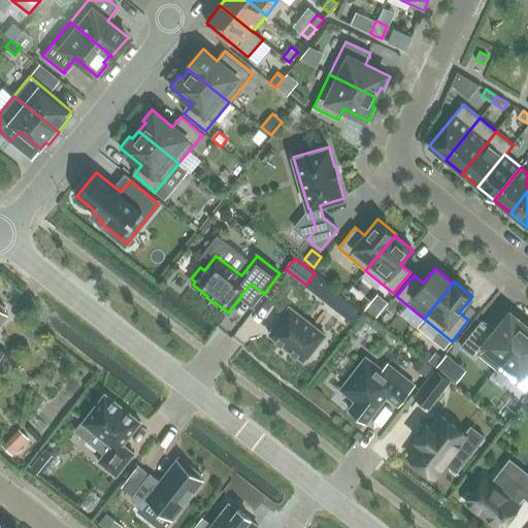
[(334,288),(324,300),(352,322),(361,309),(334,288)]
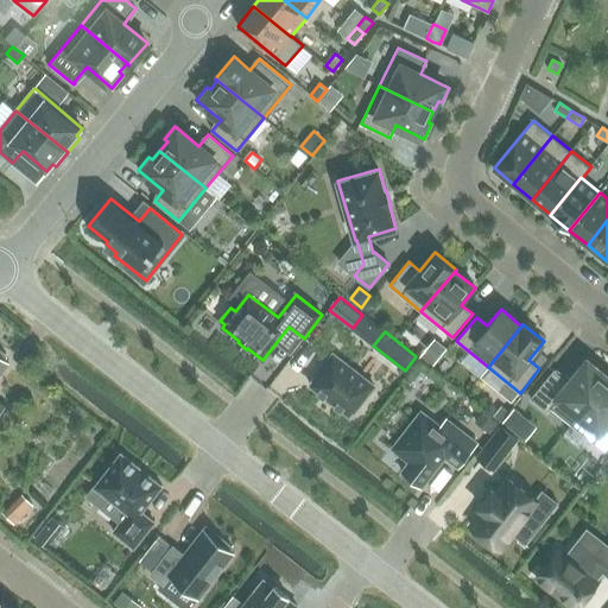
[(431,368),(447,348),(435,339),(418,358),(431,368)]
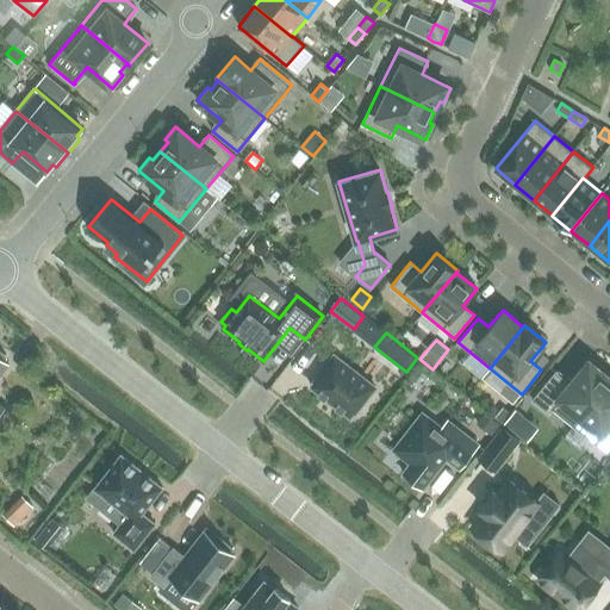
[(312,384),(353,416),(377,386),(336,354),(312,384)]
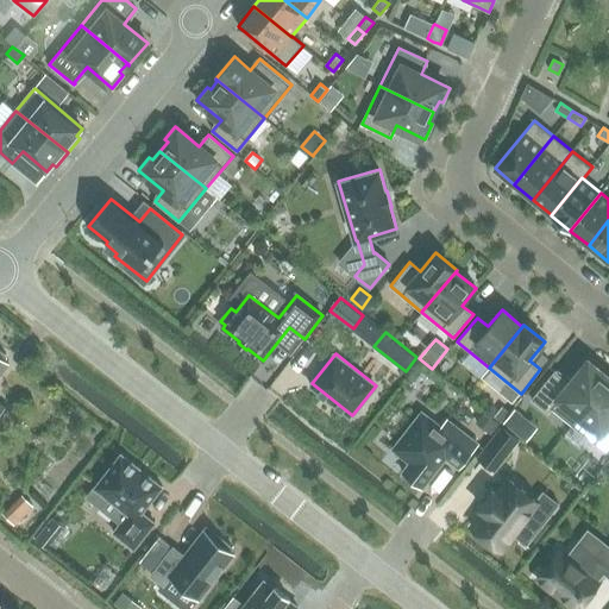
[(552,408),(572,426),(608,381),(608,378),(601,372),(604,369),(591,358),(571,383),(556,370),(532,400),(548,413),(552,408)]
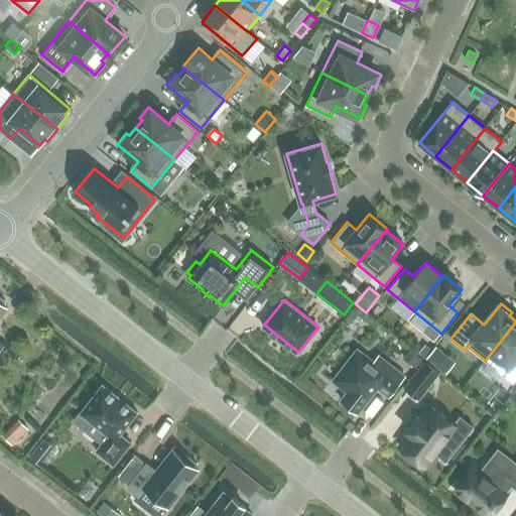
[(515,323),(485,361),(513,384),(515,380),(515,323)]
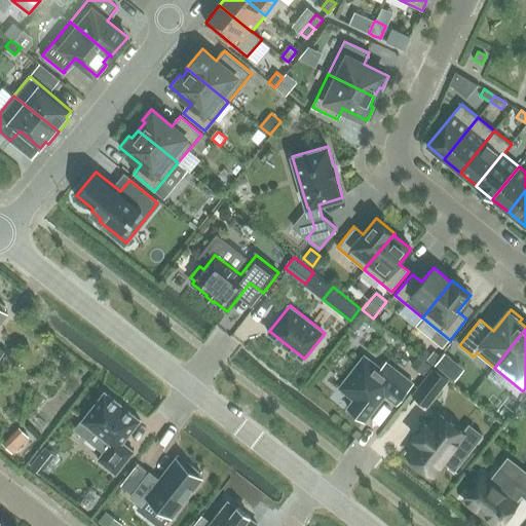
[(425,360),(431,365),(434,366),(441,357),(433,350),(425,360)]
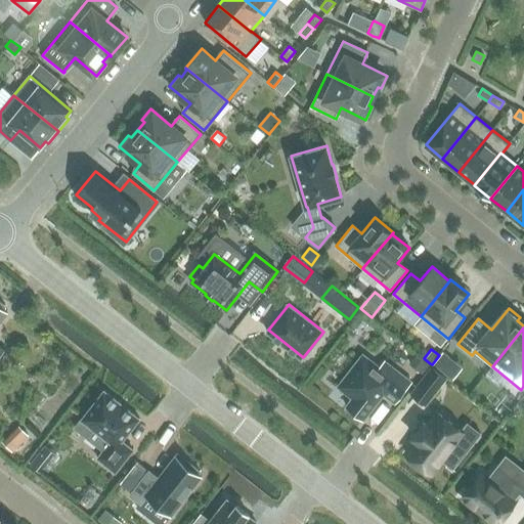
[(439,355),(432,364),(432,365),(439,370),(449,357),(442,352),(439,355)]
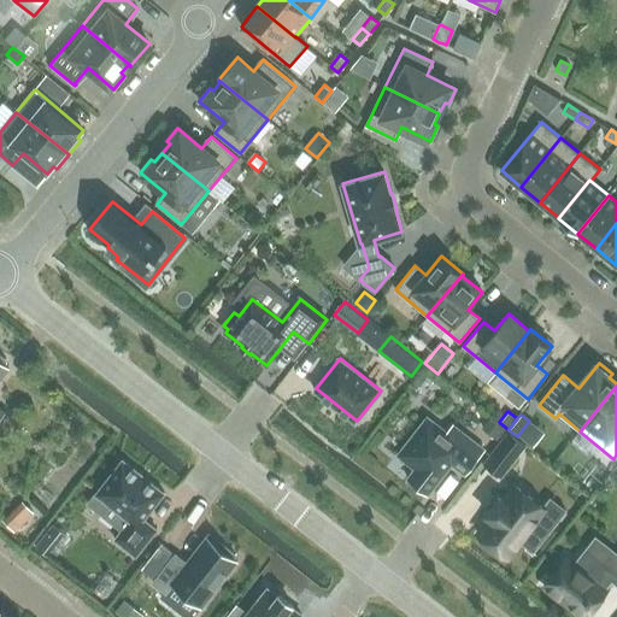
[(498,439),(506,428),(499,422),(492,416),(483,427),(498,439)]
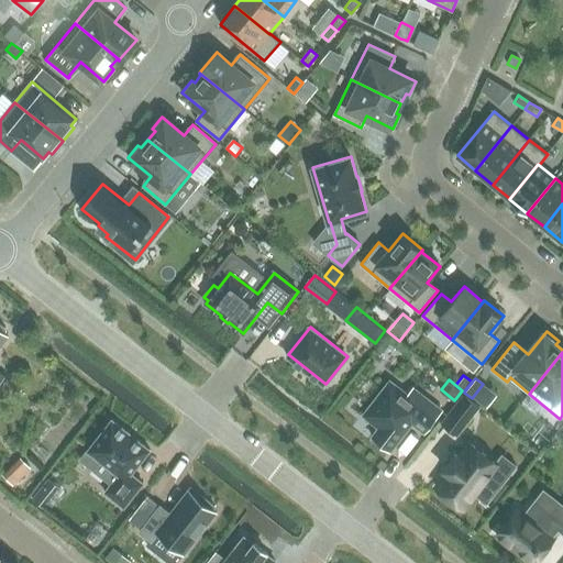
[(389,381),(362,416),(378,428),(372,437),(390,451),(412,423),(424,433),(442,410),(428,400),(422,407),(389,381)]
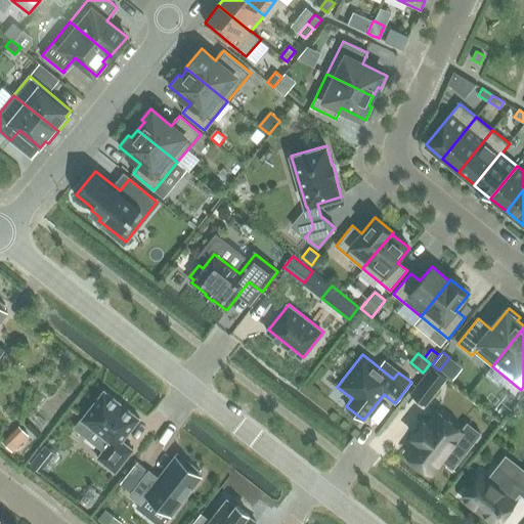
[(433,368),(412,394),(425,404),(445,379),(433,368)]
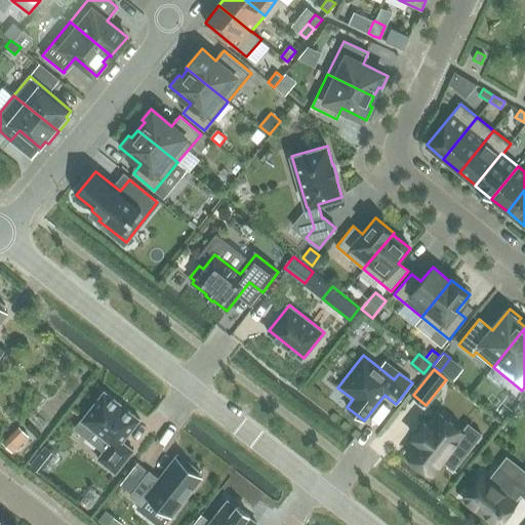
[(97,459),(115,473),(133,451),(122,442),(139,419),(105,392),(75,429),(76,429),(82,420),(105,439),(98,447),(104,451),(97,459)]
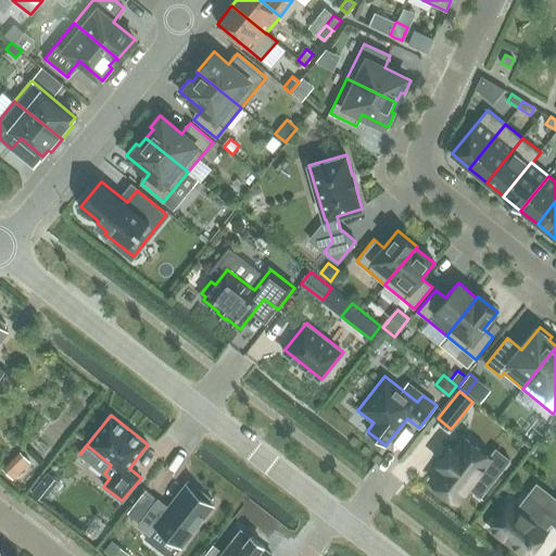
[(442,467),(431,481),(458,503),(469,489),(483,470),(495,479),(510,460),(496,450),(489,457),(465,438),(454,452),(450,449),(439,464),(442,467)]
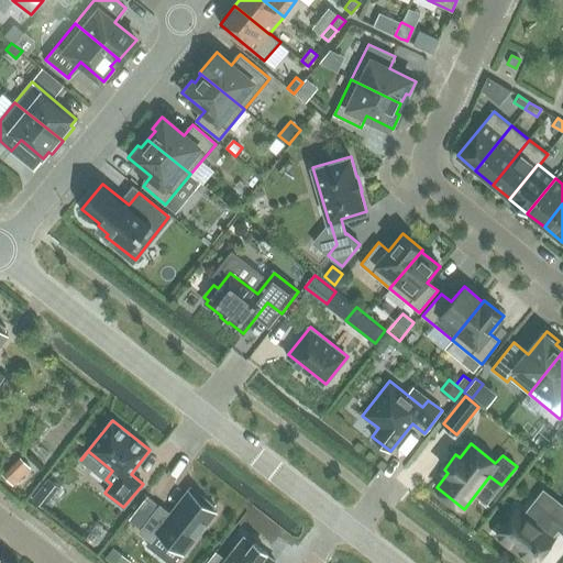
[(538,460),(541,462),(549,453),(545,450),(538,460)]
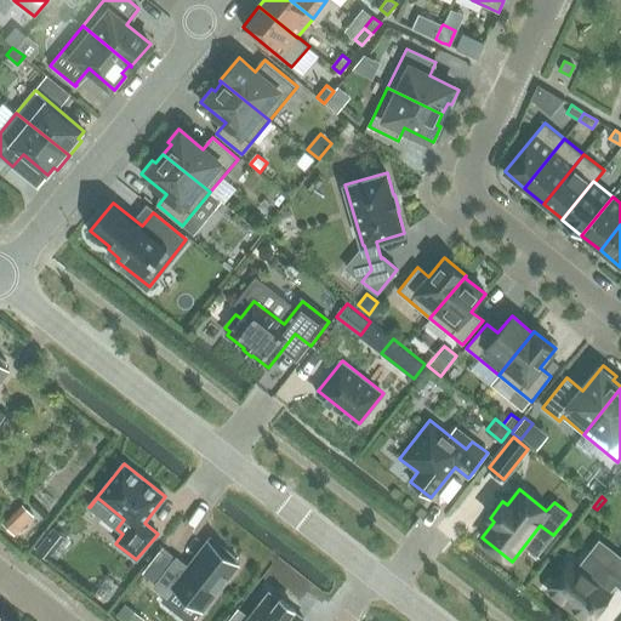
[(23,505),(4,524),(13,535),(34,516),(23,505)]
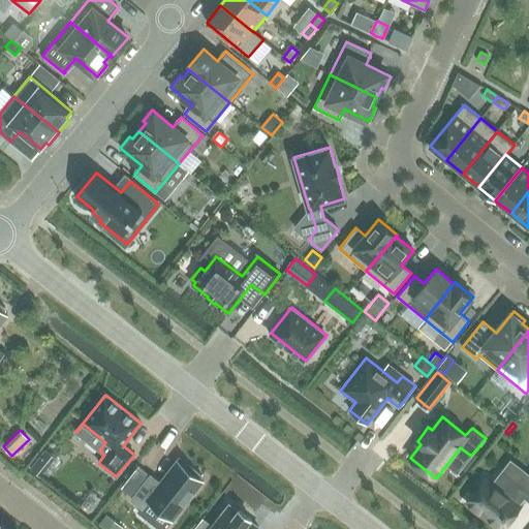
[(137,469),(122,489),(132,498),(131,500),(143,508),(148,501),(173,521),(204,481),(200,479),(203,476),(190,466),(181,459),(180,458),(179,459),(177,461),(160,484),(150,475),(148,478),(137,469)]
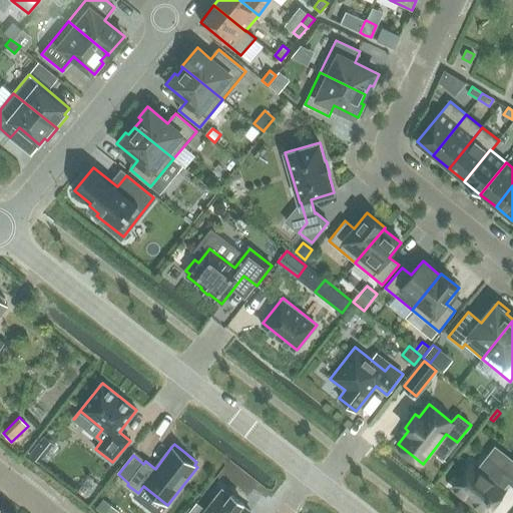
[(29,455),(39,463),(46,453),(37,446),(29,455)]
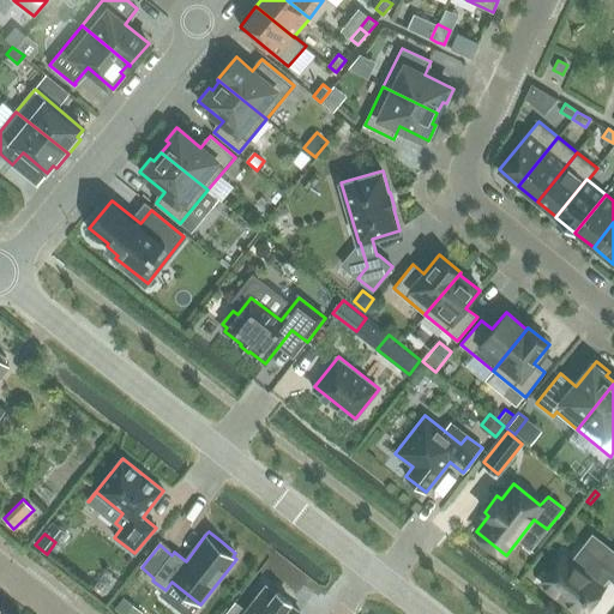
[(549,545),(541,555),(548,560),(557,551),(549,545)]
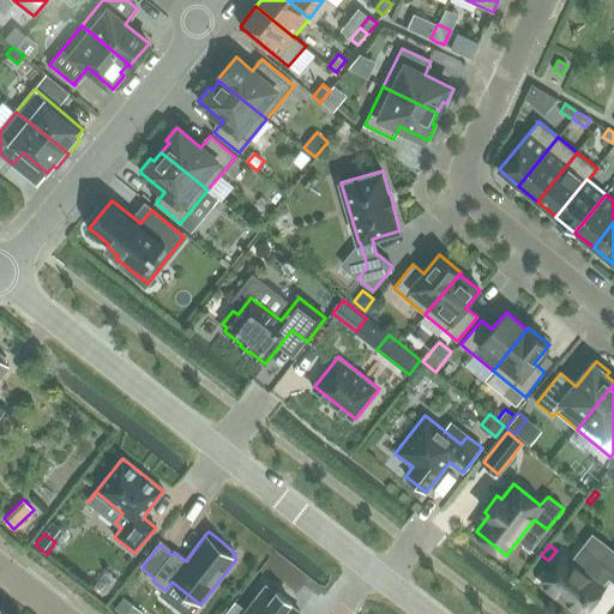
[(564,555),(541,583),(579,613),(583,613),(605,588),(602,585),(609,577),(613,581),(613,570),(583,547),(572,561),(564,555)]
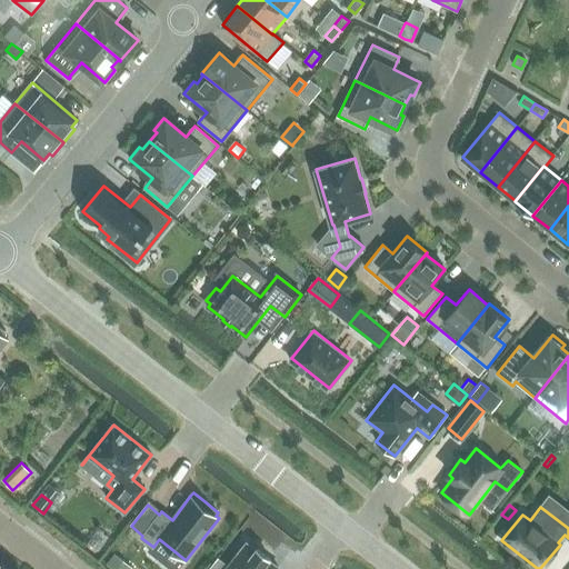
[(258,549),(249,541),(227,568),(277,568),(280,566),(271,559),(272,557),(259,547),(258,549)]
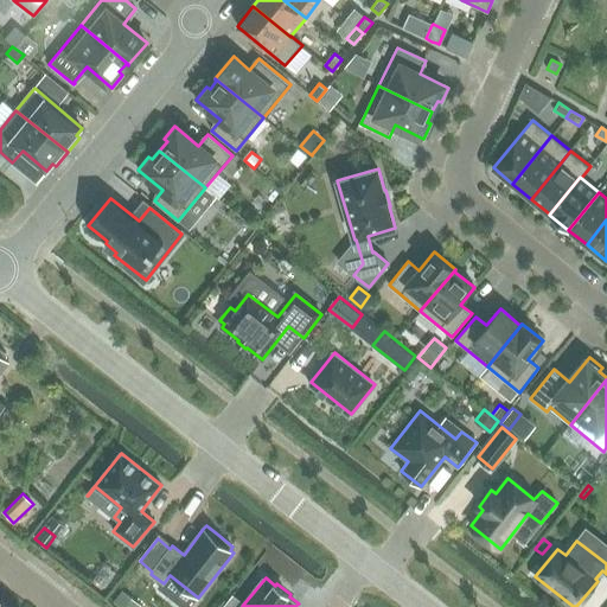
[(114,602),(119,606),(139,606),(122,593),(114,602)]
